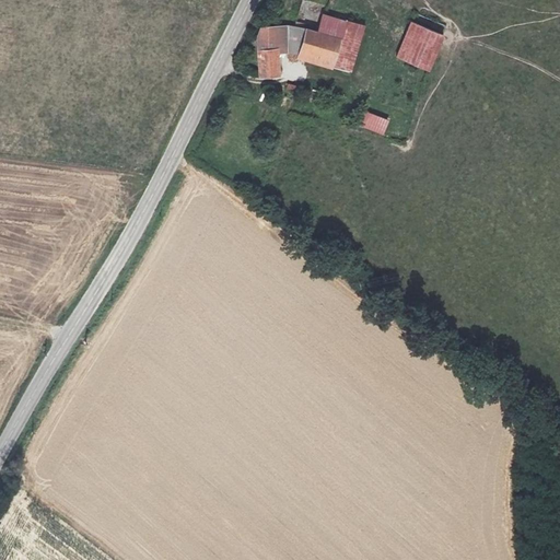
[(323,16),(317,33),(341,42),(342,37),(347,25),(323,16)]
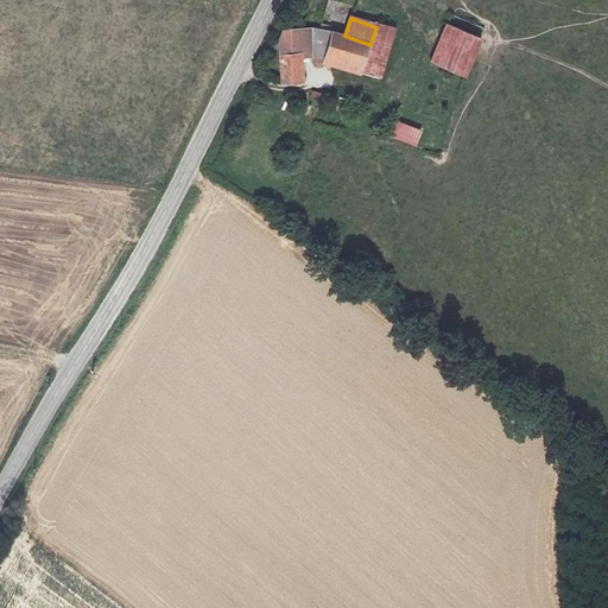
[(481,38),(449,25),(434,61),(467,75),(481,38)]
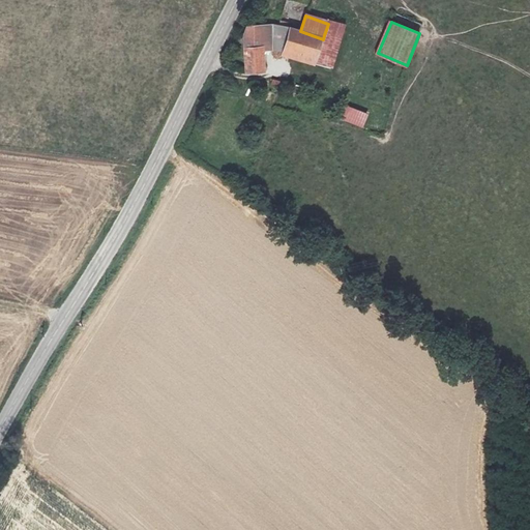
[(276,25),(245,26),(245,75),(265,74),(265,51),(277,50),(276,25)]
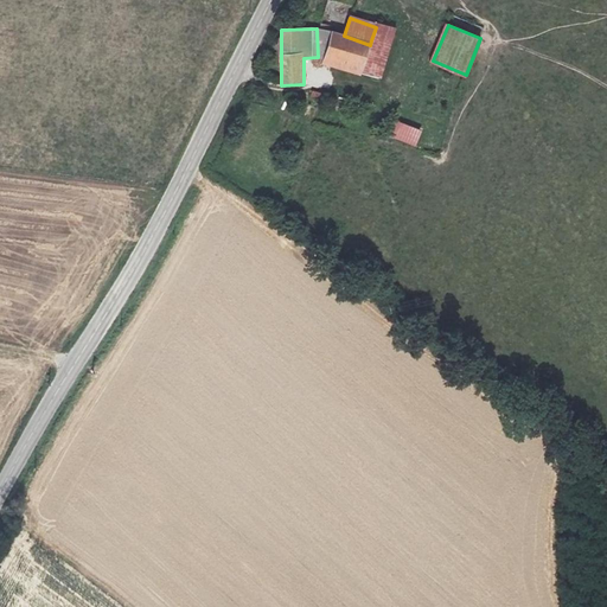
[(360,75),(370,45),(344,36),(334,32),(326,58),(347,64),(345,70),(360,75)]
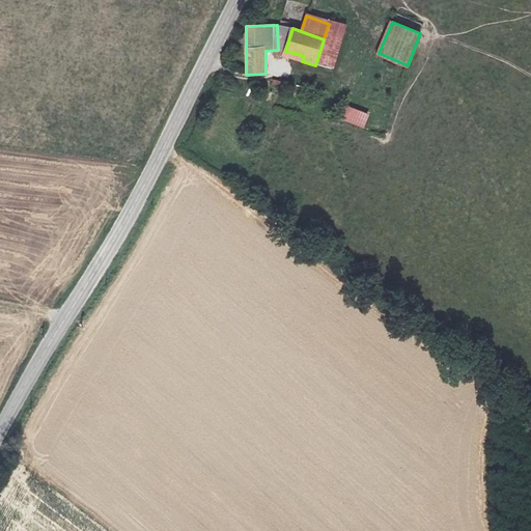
[(324,39),(315,65),(330,71),(340,40),(325,35),(324,39)]
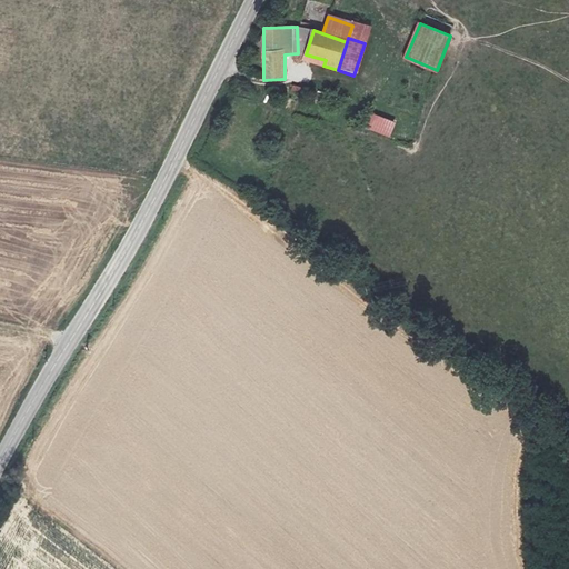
[(293,85),(290,91),(301,95),(303,88),(293,85)]
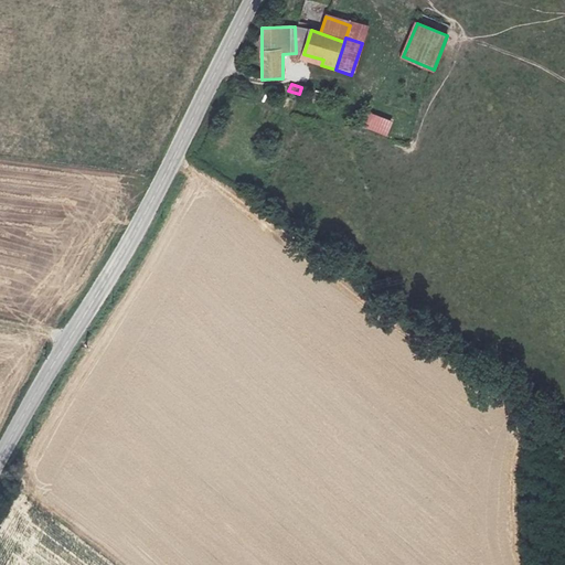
[(385,137),(391,123),(369,114),(363,128),(385,137)]
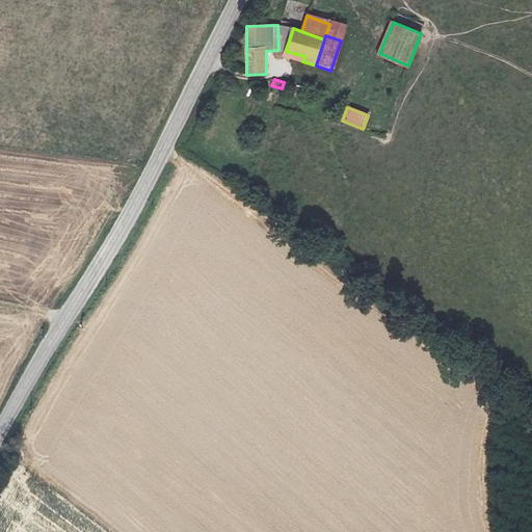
All buildings are outlined.
